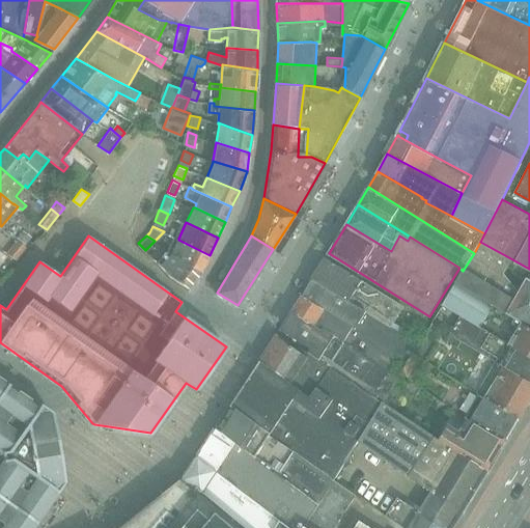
[(174,237),(167,249),(201,271),(210,255),(178,240),(178,239),(174,237)]
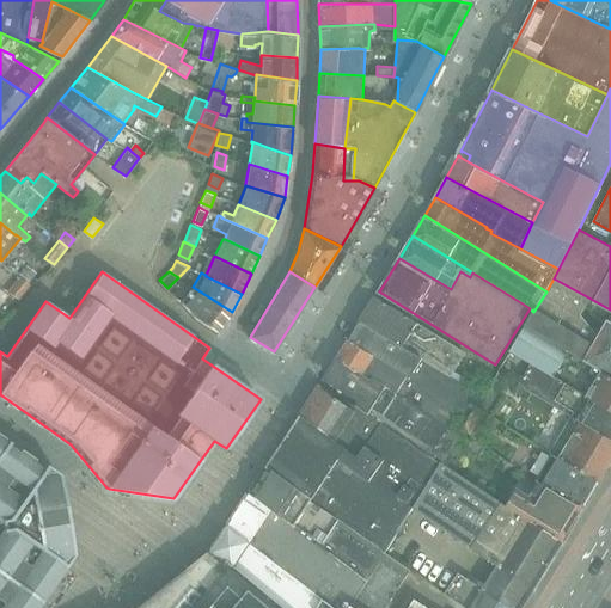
[(4,286),(12,293),(18,298),(30,283),(20,275),(14,281),(11,278),(4,286)]
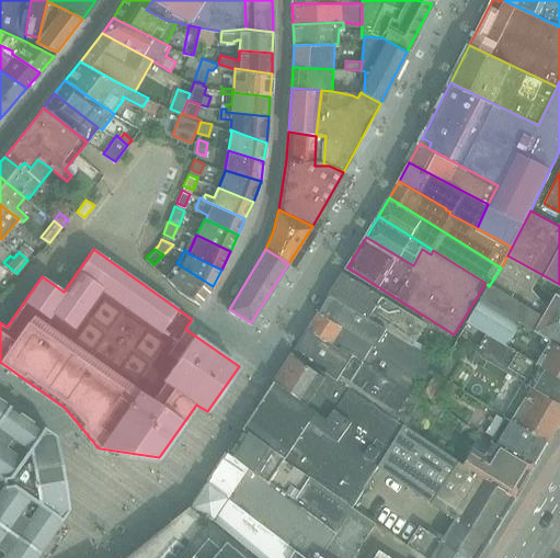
[(541,274),(507,255),(501,268),(489,286),(482,296),(520,319),(559,342),(559,289),(551,305),(535,286),(541,274)]
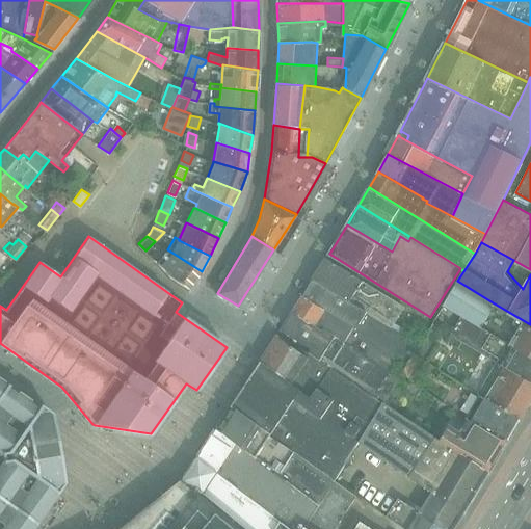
[(202,271),(167,249),(158,262),(170,276),(188,288),(202,271)]
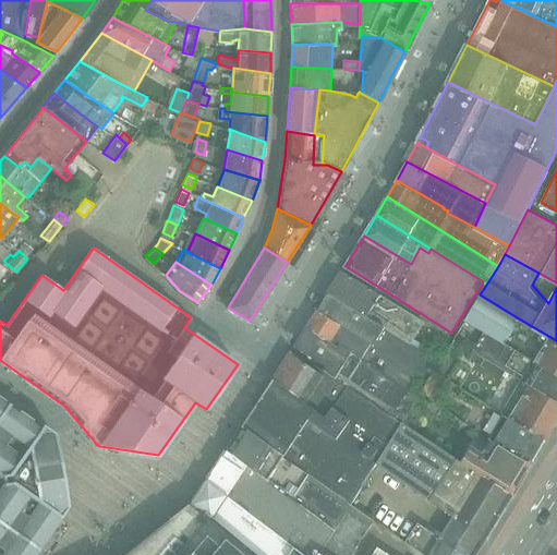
[(343,270),(342,273),(329,292),(412,344),(424,324),(385,299),(386,298),(362,282),(343,270)]
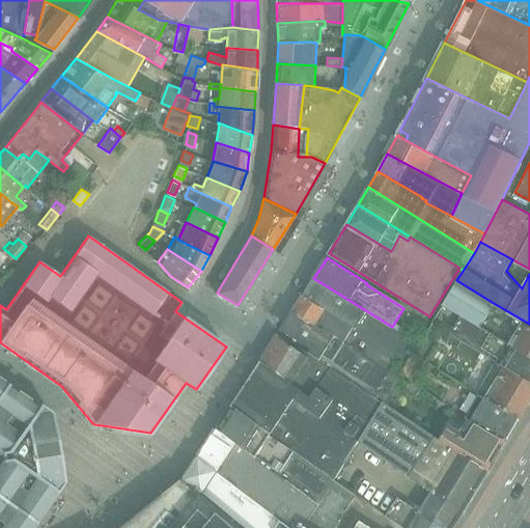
[(392,327),(313,278),(303,295),(397,355),(409,361),(414,353),(419,343),(411,338),(392,327)]
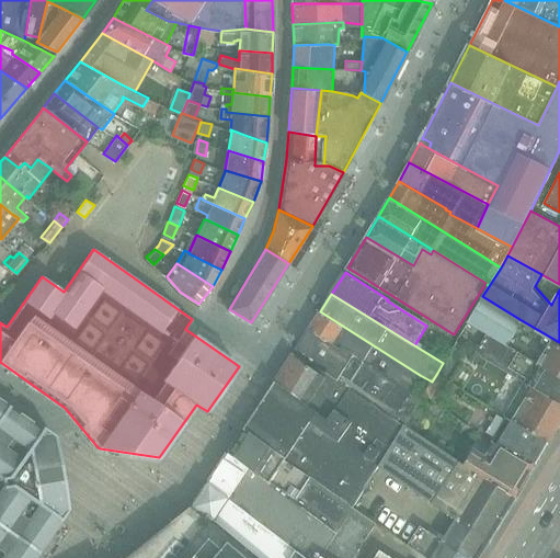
[(559,342),(520,319),(482,296),(469,319),(489,331),(543,365),(559,375),(559,342)]
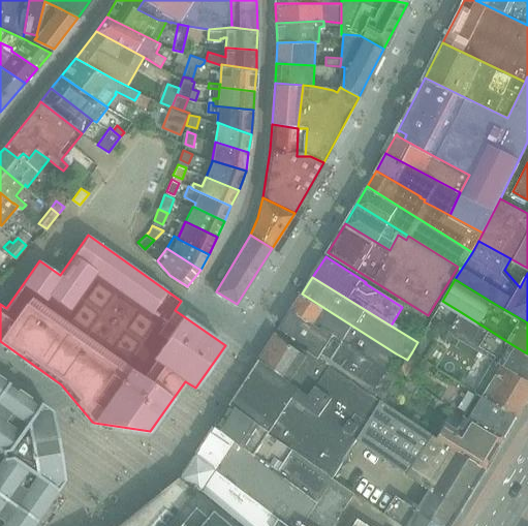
[(396,353),(302,294),(292,309),(320,327),(321,325),(338,335),(387,367),(396,353)]
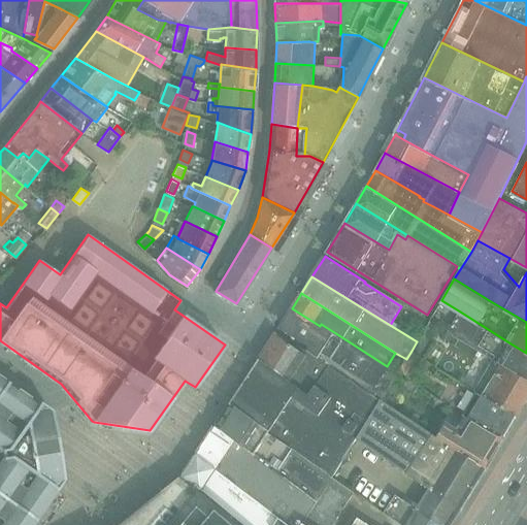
[(320,326),(292,308),(280,327),(311,348),(309,351),(329,364),(375,395),(377,391),(374,389),(388,367),(387,366),(337,334),(321,324),(320,326)]
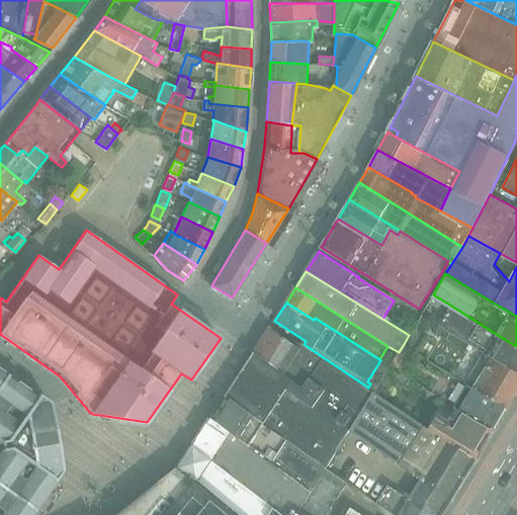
[(516,346),(501,337),(451,306),(439,325),(484,352),(516,372),(516,346)]
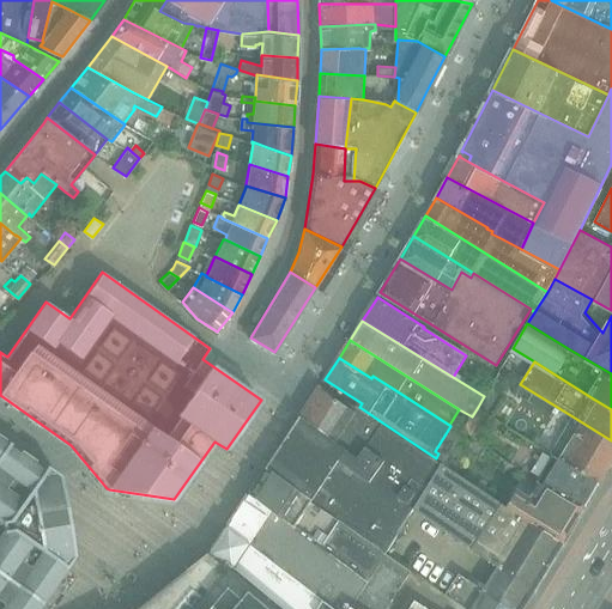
[(482,378),(474,390),(484,396),(490,385),(491,384),(482,378)]
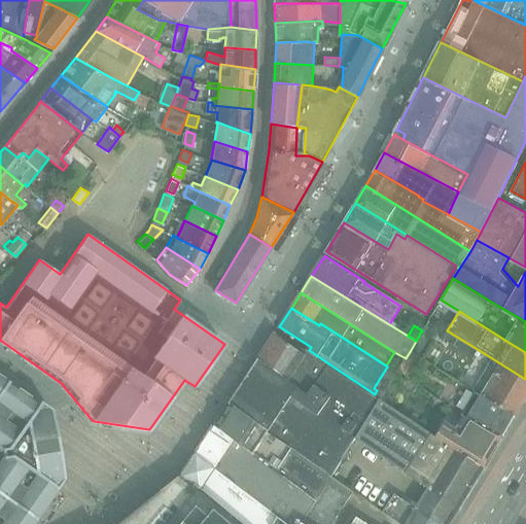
[(308,351),(276,332),(258,358),(308,393),(328,363),(309,350),(308,351)]
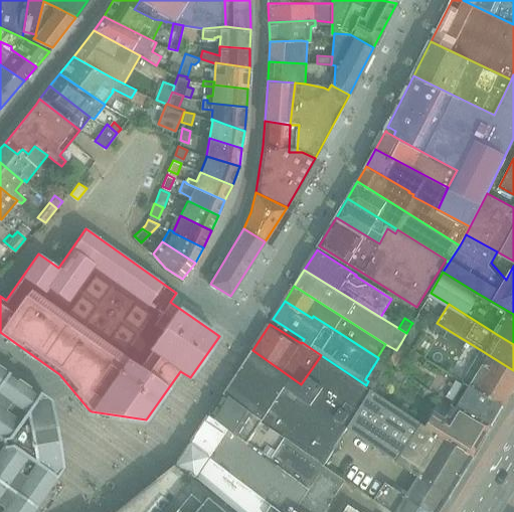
[(423,331),(411,324),(406,333),(401,342),(412,349),(423,331)]
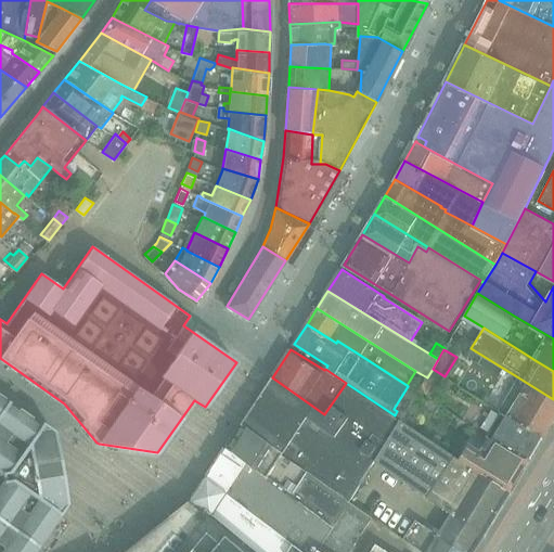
[(445,376),(433,369),(427,377),(420,388),(433,396),(445,376)]
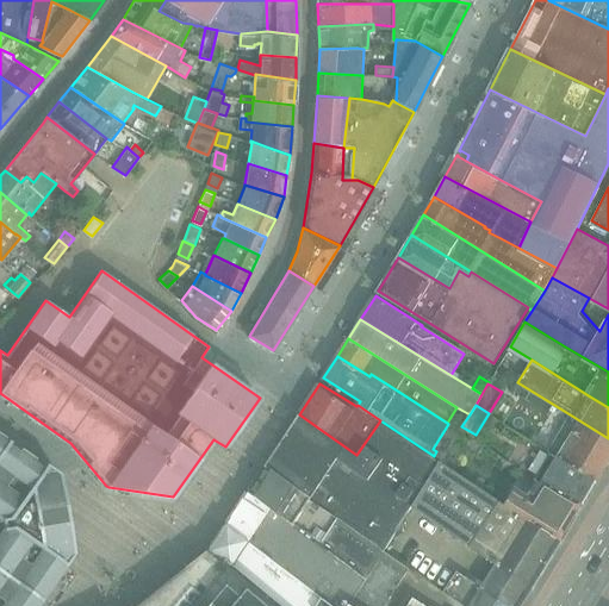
[(356,455),(299,414),(267,464),(336,514),(385,550),(399,528),(412,505),(441,461),(434,456),(380,420),(356,455)]
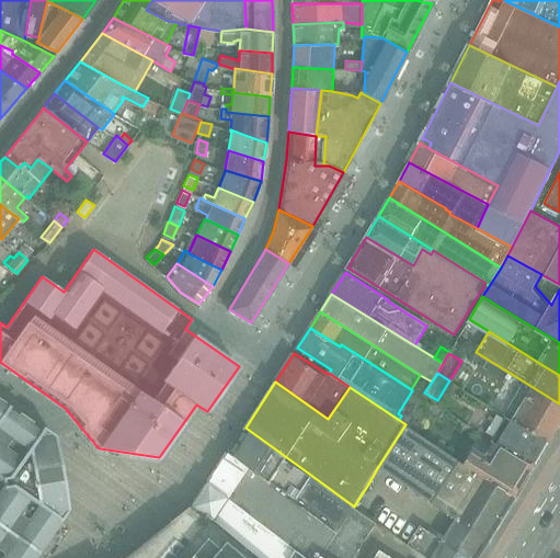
[(559,403),(524,382),(504,414),(507,417),(548,442),(559,422),(559,403)]
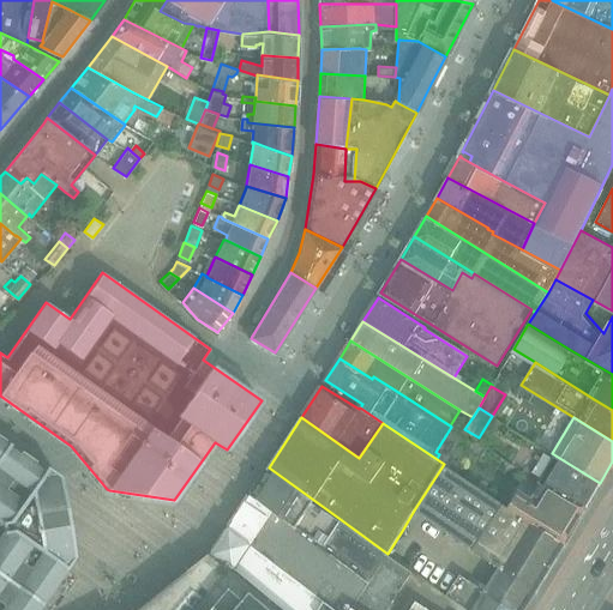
[(0,609),(35,609),(73,556),(59,476),(46,466),(43,467),(0,436),(0,609)]
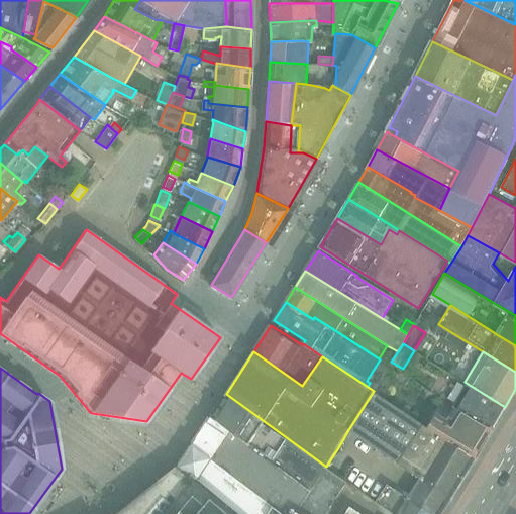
[(505,407),(468,384),(453,406),(454,406),(459,409),(460,407),(494,427),(505,407)]
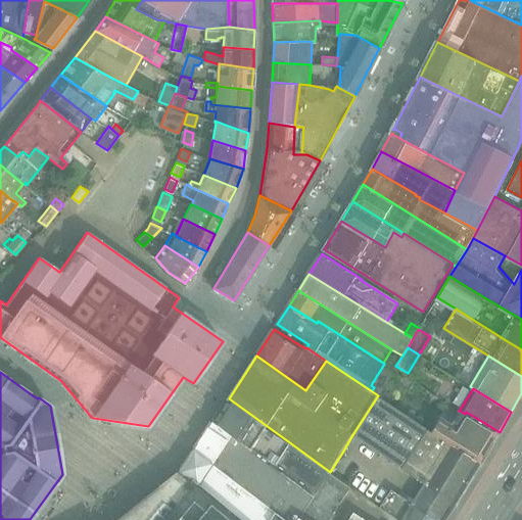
[(433,431),(378,395),(353,433),(426,483),(414,502),(440,519),(445,519),(457,503),(458,501),(457,501),(479,464),(480,464),(481,464),(439,436),(435,434),(433,432),(433,431)]
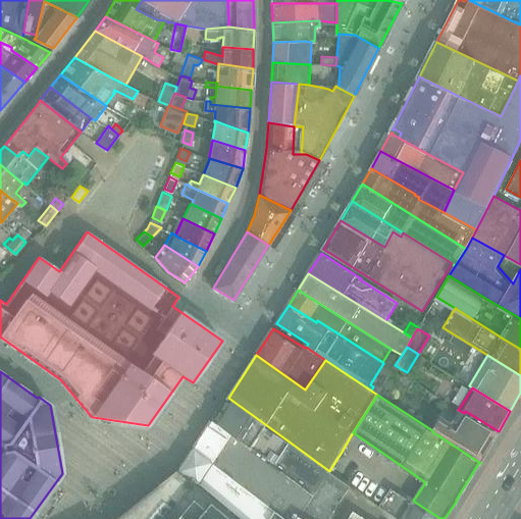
[(288,440),(228,398),(214,419),(314,496),(329,471),(288,440)]
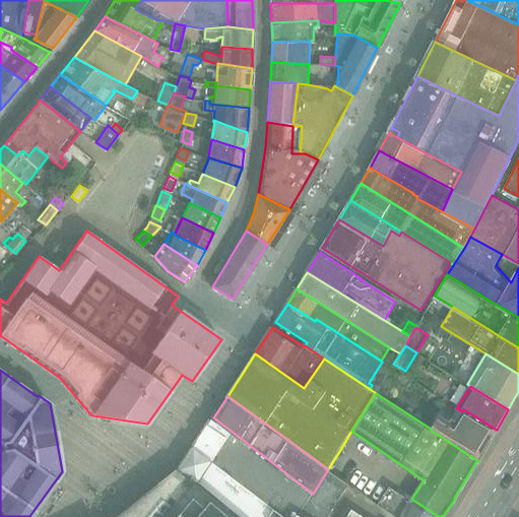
[(462,411),(457,408),(449,422),(440,415),(431,429),(431,430),(433,432),(437,434),(478,461),(497,430),(463,409),(462,411)]
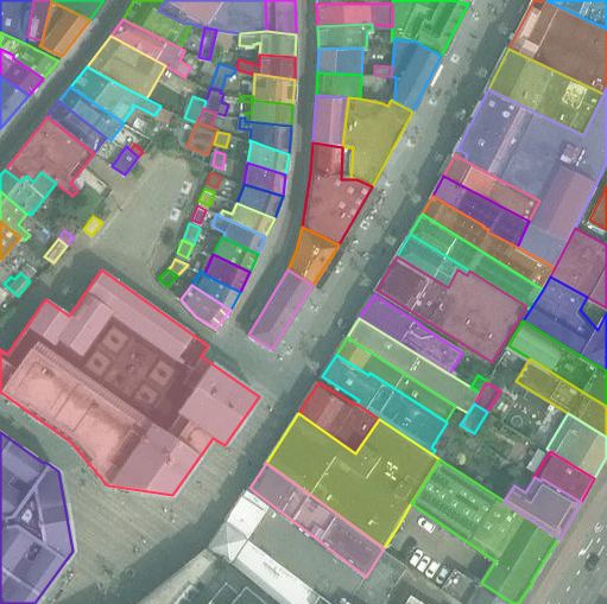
[(210,548),(279,603),(348,603),(351,602),(366,577),(250,488),(228,522),(210,548)]
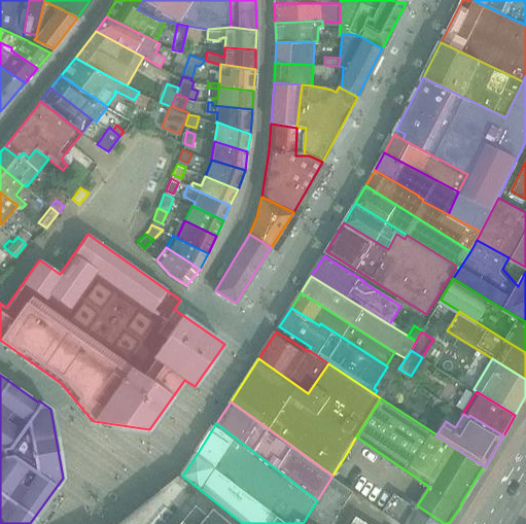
[(372,523),(358,515),(351,523),(307,523),(304,522),(302,523),(242,523),(182,476),(181,476),(163,490),(164,492),(124,523),(372,523)]
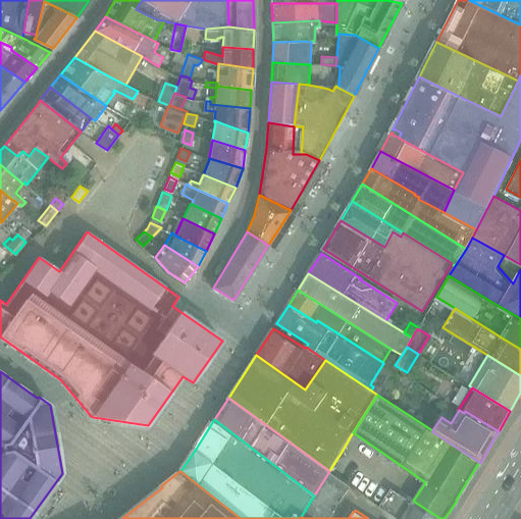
[(328,518),(351,485),(329,471),(314,496),(301,517),(304,518),(328,518)]
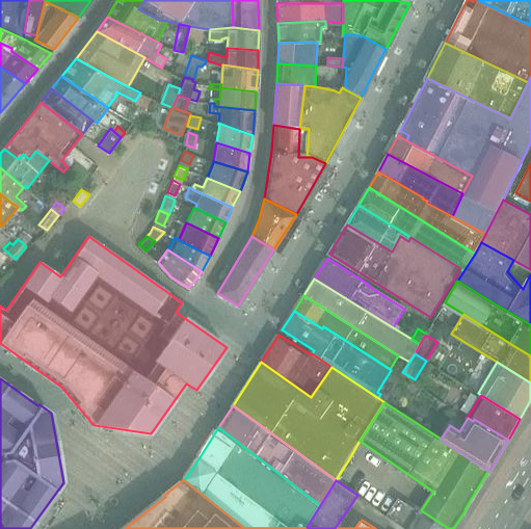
[(448,528),(421,510),(396,493),(382,511),(391,517),(390,518),(406,528),(448,528)]
